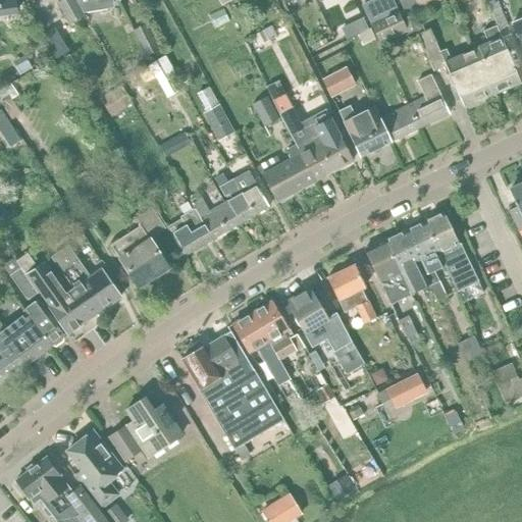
[(0,0),(0,14),(0,15),(0,14),(0,12),(14,11),(13,0),(0,0)]
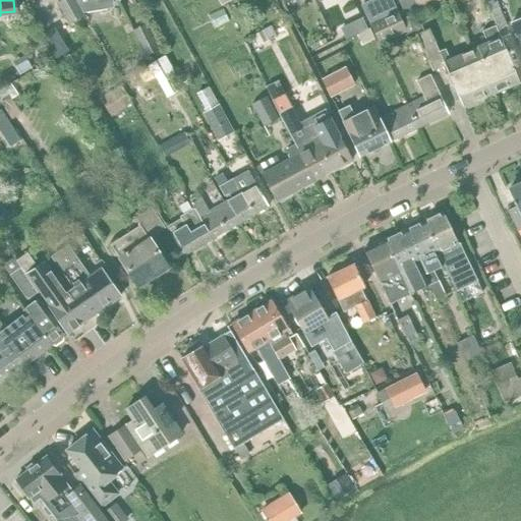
[(74,0),(60,0),(57,2),(69,23),(83,16),(74,0)]
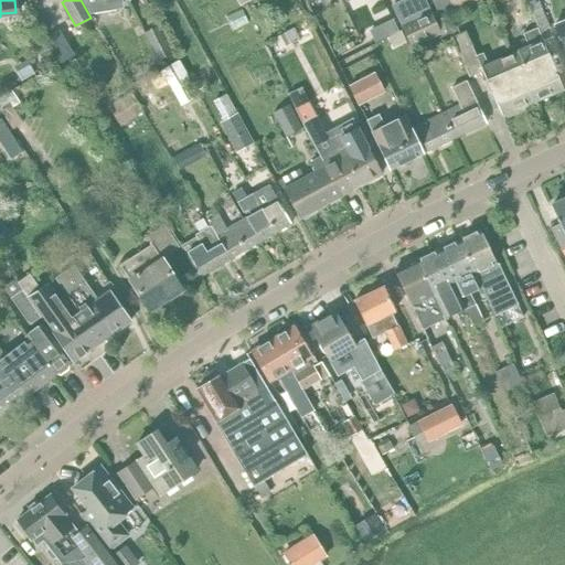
[(82,0),(83,2),(89,13),(116,9),(115,2),(128,0),(82,0)]
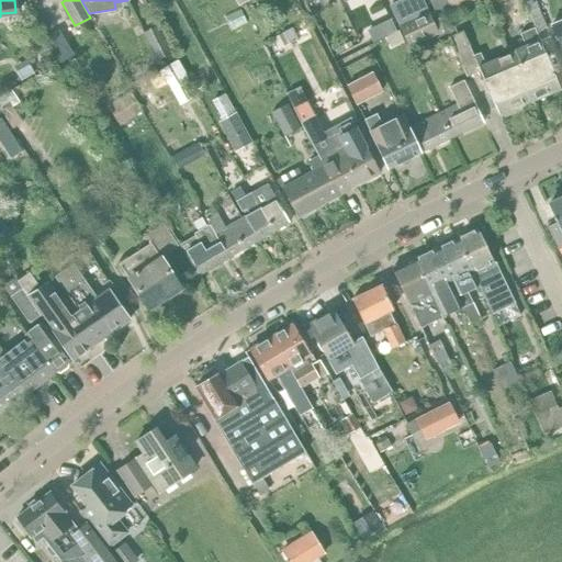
[(420,0),(405,0),(391,7),(400,25),(408,45),(436,33),(427,13),(420,0)]
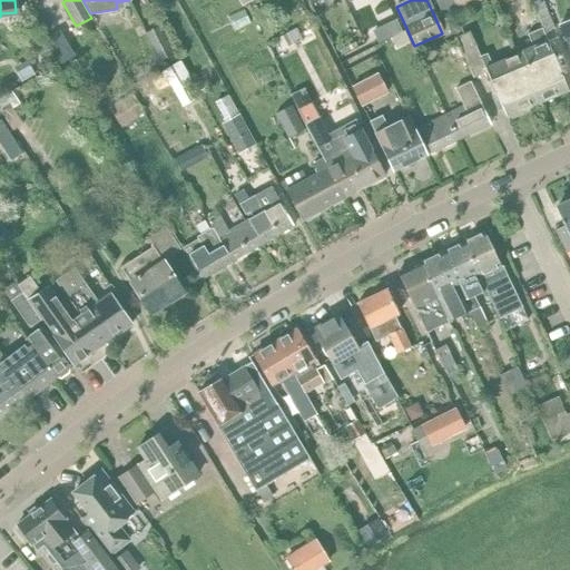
[(542,27),(541,28),(546,41),(558,37),(543,1),(532,5),(542,27)]
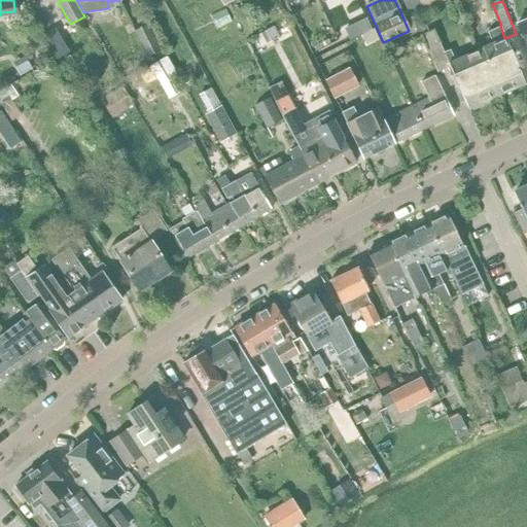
[(526,19),(517,23),(526,45),(526,19)]
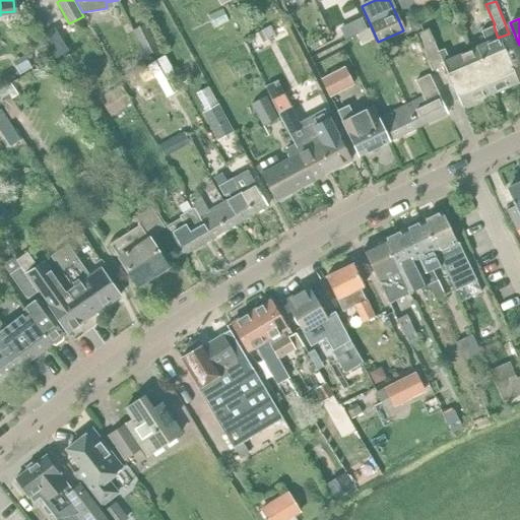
[(171,21),(163,26),(168,37),(177,33),(171,21)]
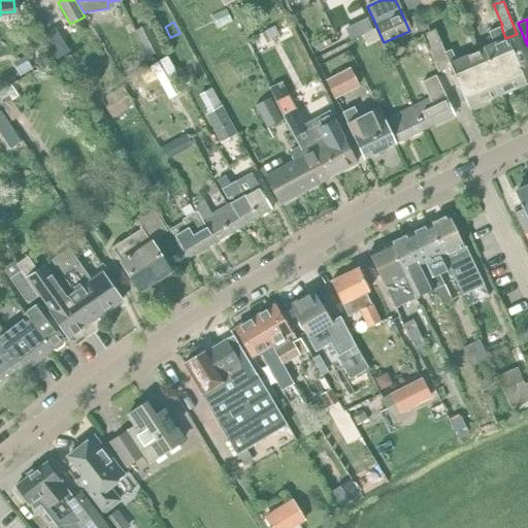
[(146,24),(135,30),(149,57),(160,51),(146,24)]
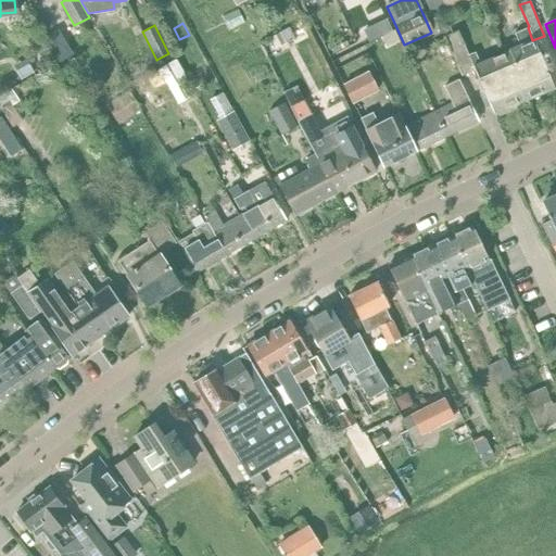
[(375,25),(364,30),(369,42),(380,36),(375,25)]
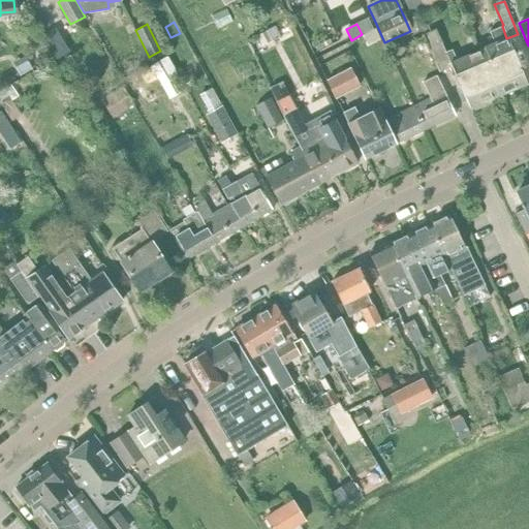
[(506,38),(502,26),(489,31),(494,43),(477,51),(498,96),(527,83),(506,38)]
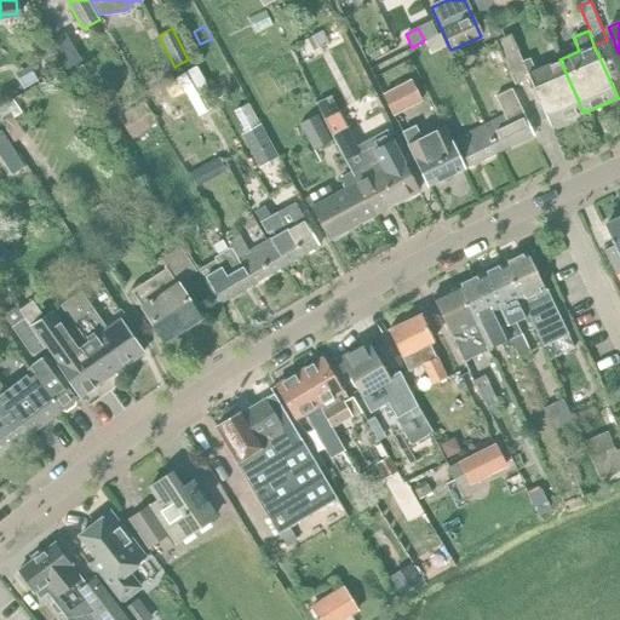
[(64,33),(51,41),(67,68),(81,61),(64,33)]
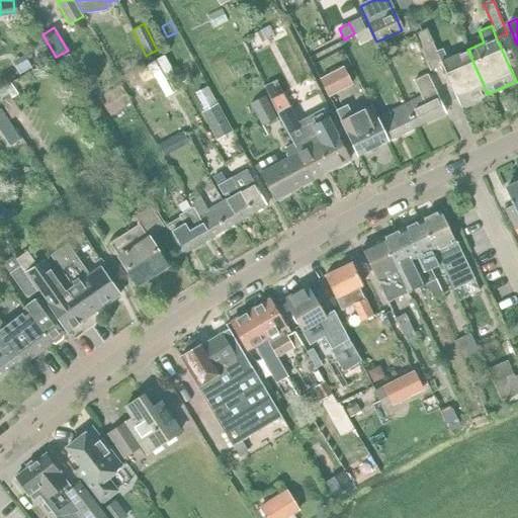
[(488,94),(467,50),(445,60),(443,54),(444,54),(442,49),(436,51),(426,28),(414,33),(429,71),(441,66),(460,106),(488,94)]
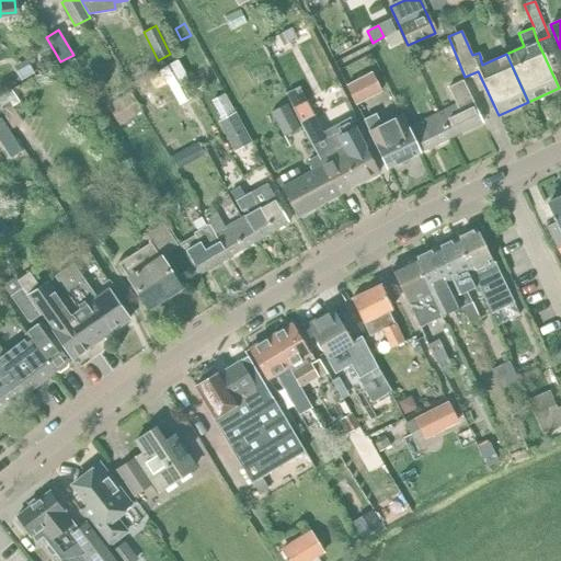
[(283,33),(272,38),(277,48),(288,43),(283,33)]
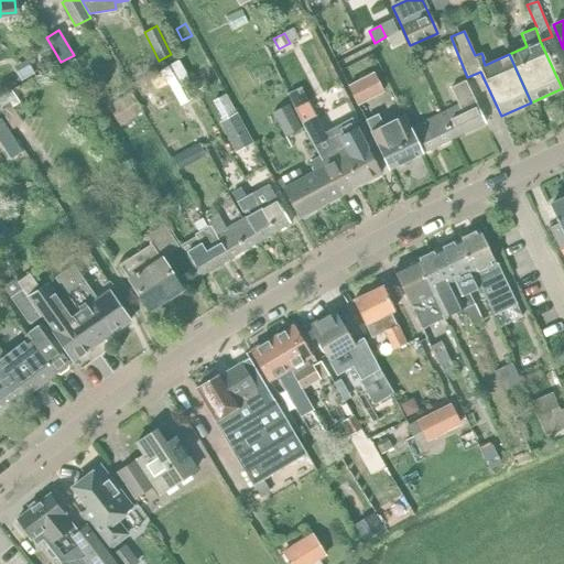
[(452,45),(442,50),(446,61),(456,55),(452,45)]
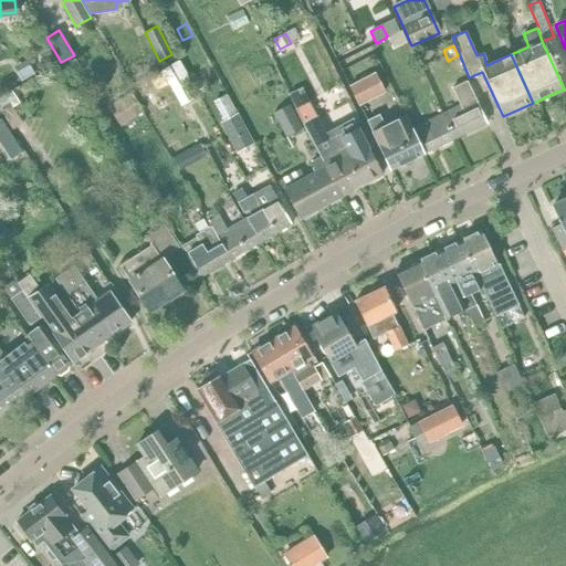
[(13,67),(21,82),(34,75),(27,60),(13,67)]
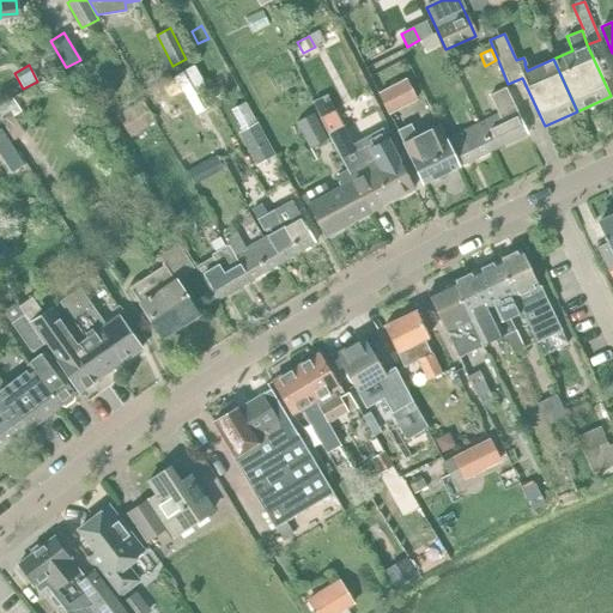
[(194,66),(175,77),(195,115),(214,104),(194,66)]
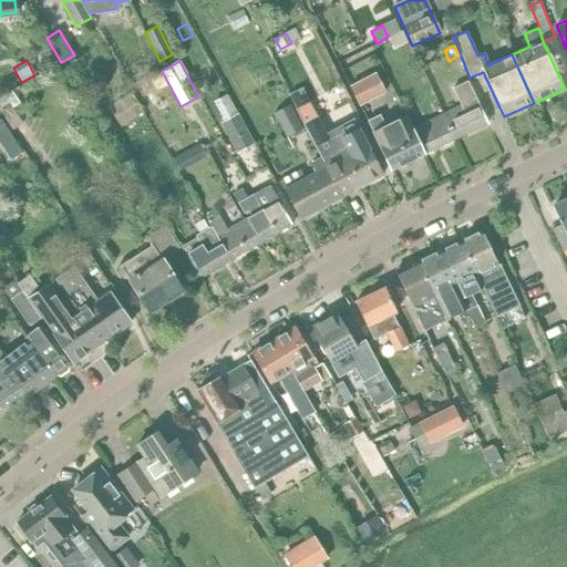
[(375,72),(349,85),(359,106),(385,92),(375,72)]
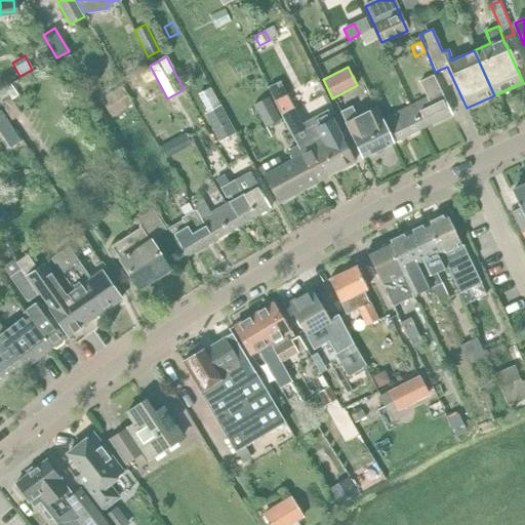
[(143,74),(132,80),(146,103),(156,97),(143,74)]
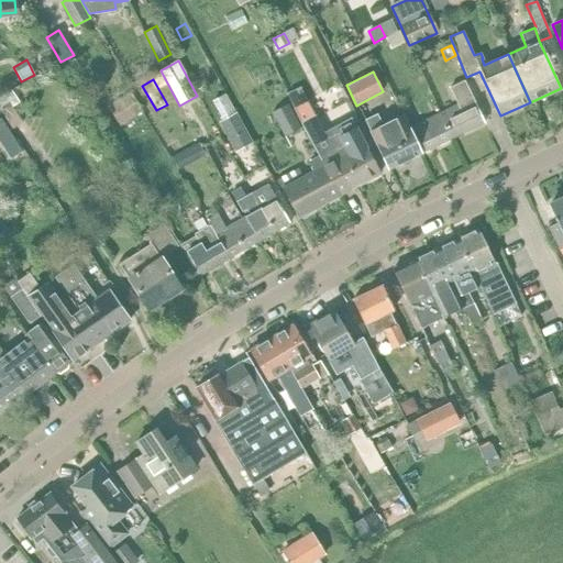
[(459,106),(439,116),(451,140),(484,124),(472,99),(473,99),(464,80),(449,87),(459,106)]
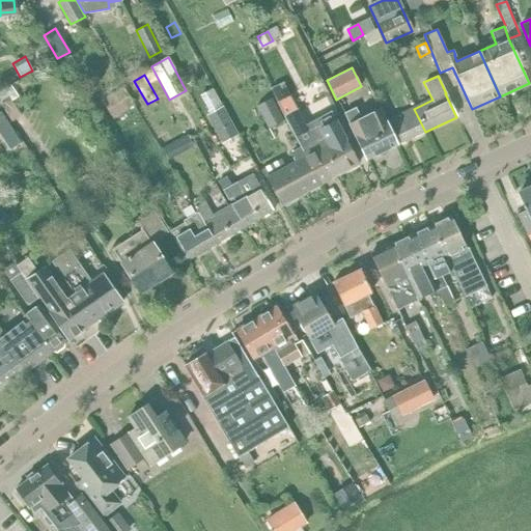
[(103,93),(100,96),(112,118),(134,105),(120,83),(103,93)]
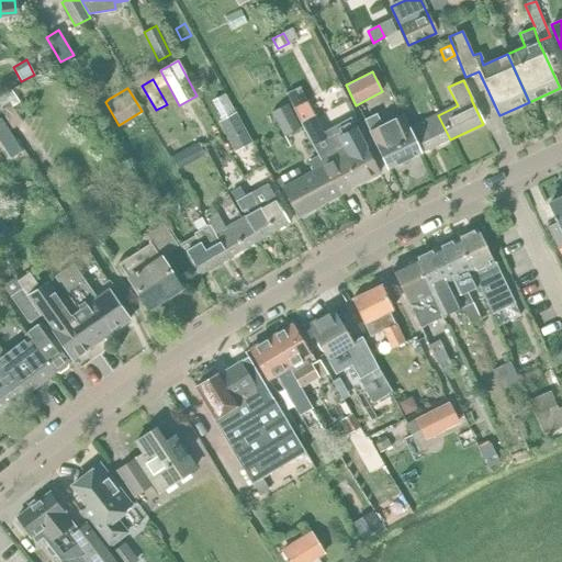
[(300,88),(285,96),(300,123),(314,115),(300,88)]
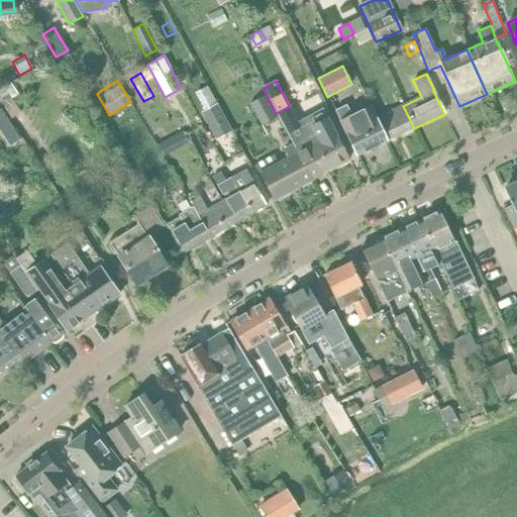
[(9,94),(0,99),(0,100),(11,119),(21,113),(9,94)]
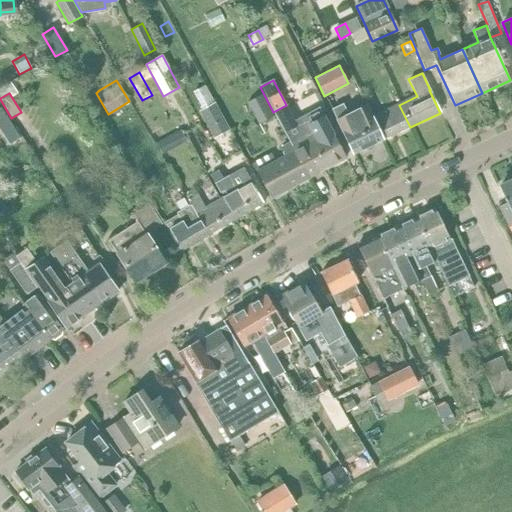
[(262,94),(247,102),(258,124),(274,116),(262,94)]
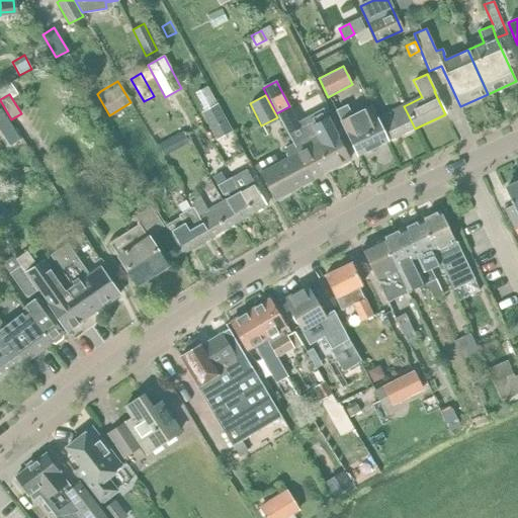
[(217,103),(201,112),(217,140),(233,131),(217,103)]
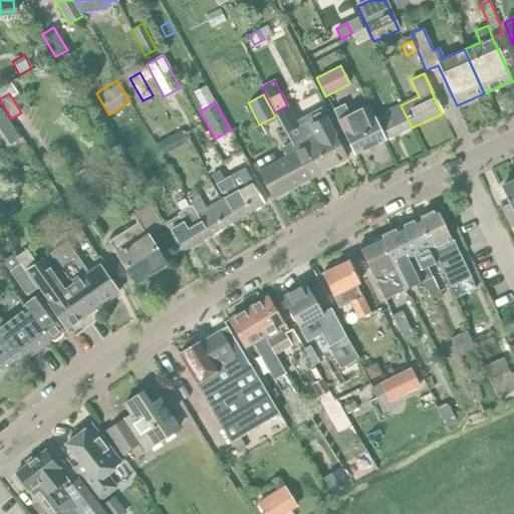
[(382,142),(364,105),(352,111),(347,109),(344,103),(332,109),(337,118),(336,119),(338,123),(337,124),(352,156),(382,142)]
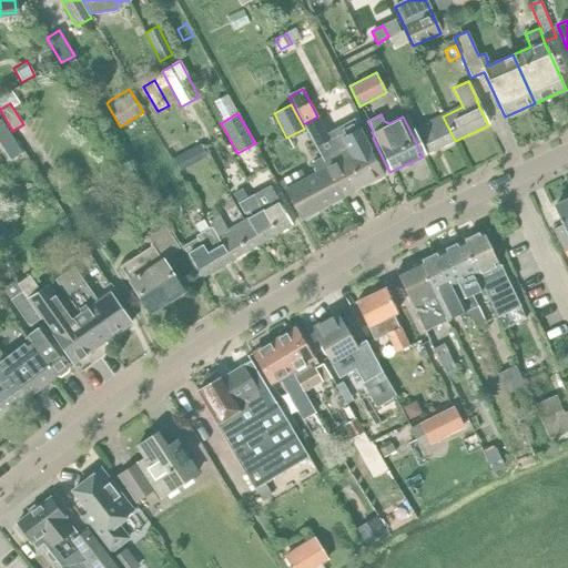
[(455,141),(443,117),(414,130),(407,114),(403,117),(423,156),(455,141)]
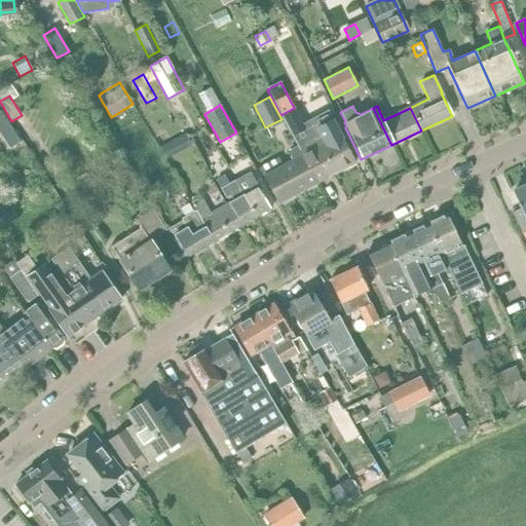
[(294,108),(280,115),(298,147),(297,147),(314,183),(353,162),(332,121),(327,110),(303,123),(294,108)]
